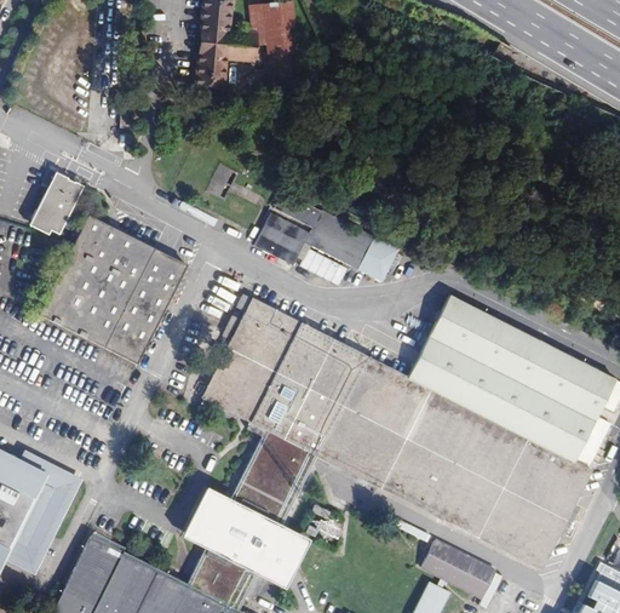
[(250,33),(250,24),(227,22),(228,0),(200,0),(193,76),(220,79),(224,49),(251,51),(253,33),(250,33)]
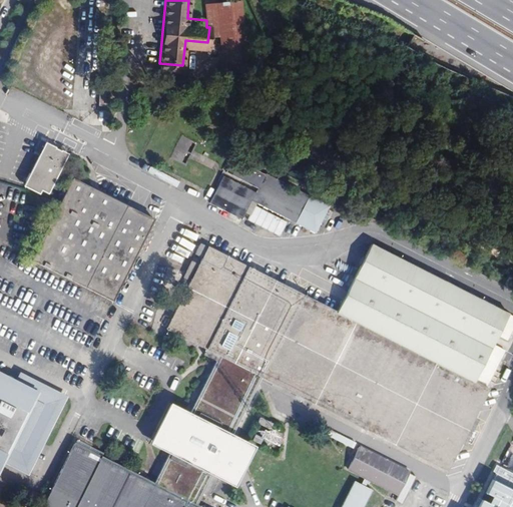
[(204,0),(206,20),(206,27),(209,27),(219,29),(223,69),(247,66),(241,0),(204,0)]
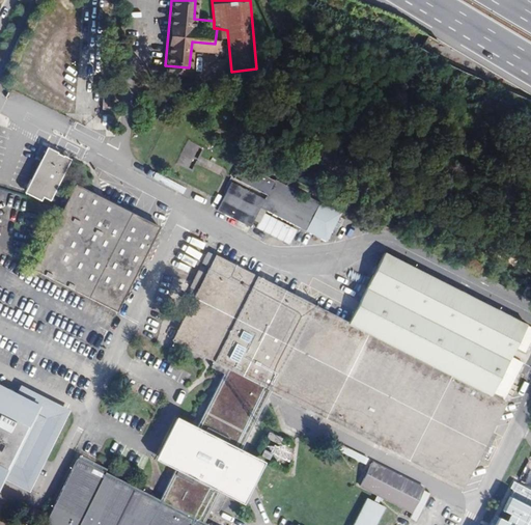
[(60,155),(71,161),(74,156),(48,143),(23,190),(42,200),(44,195),(31,189),(51,150),(60,155)]
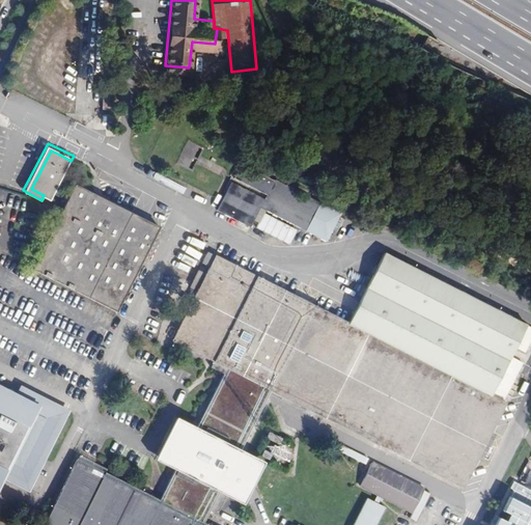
[(51,198),(54,193),(44,188),(60,155),(51,150),(31,189),(44,195),(51,198)]
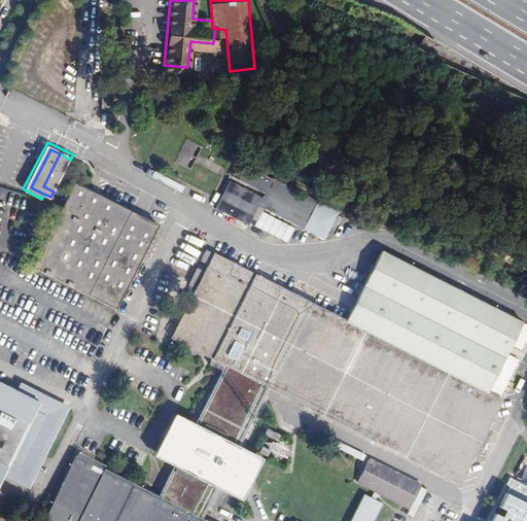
[(54,192),(57,184),(70,160),(60,153),(43,186),(54,192)]
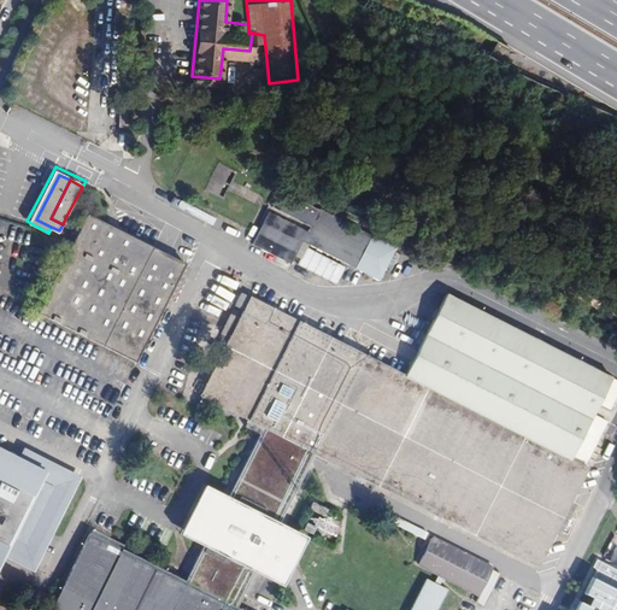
[(266,203),(252,240),(295,258),(295,259),(338,276),(345,257),(381,271),(386,262),(389,263),(393,254),(392,254),(399,238),(297,198),(291,212),(266,203)]
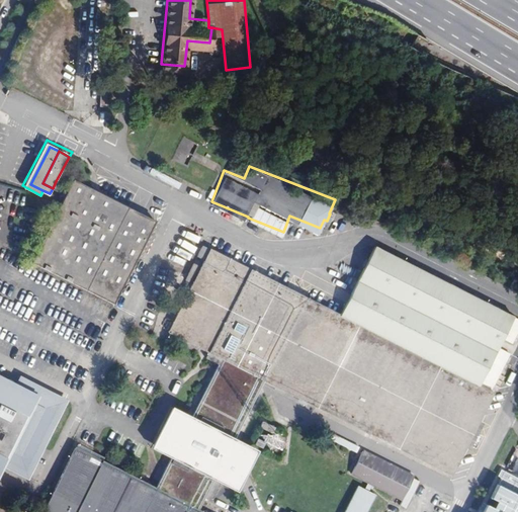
[(75,178),(70,188),(66,195),(33,258),(117,302),(158,222),(75,178)]
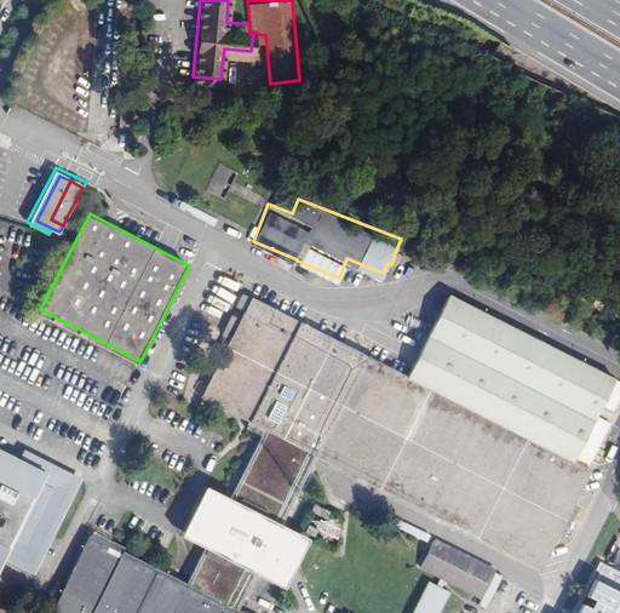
[(79,234),(84,225),(67,217),(63,225),(79,234)]
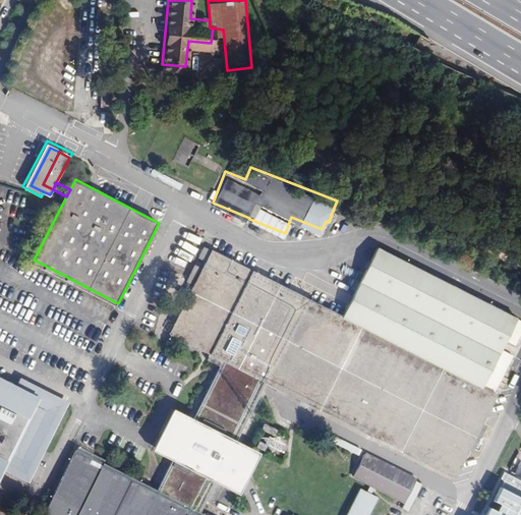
[(423,294),(368,270),(344,317),(207,246),(199,256),(208,261),(171,330),(224,357),(264,378),(329,412),(454,475),(497,395),(495,394),(499,386),(501,387),(506,378),(503,377),(513,356),(502,350),(507,342),(515,346),(516,343),(506,336),(486,320),(479,318),(423,294)]
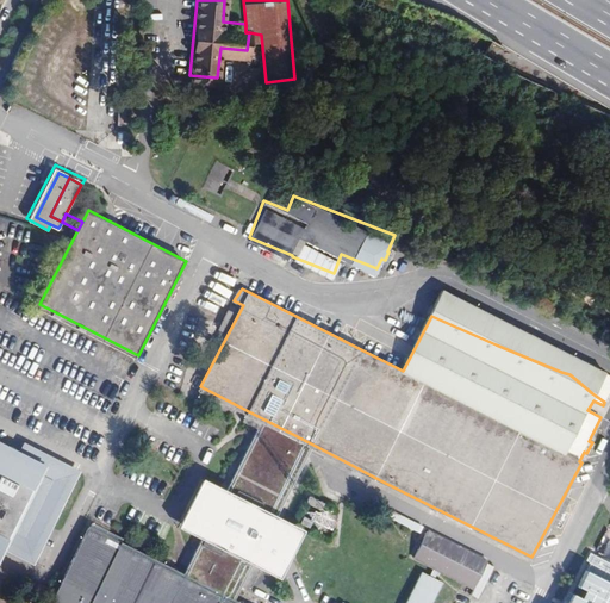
[(609,375),(444,291),(431,316),(496,344),(561,372),(570,374),(592,393),(604,402),(609,391),(609,375)]
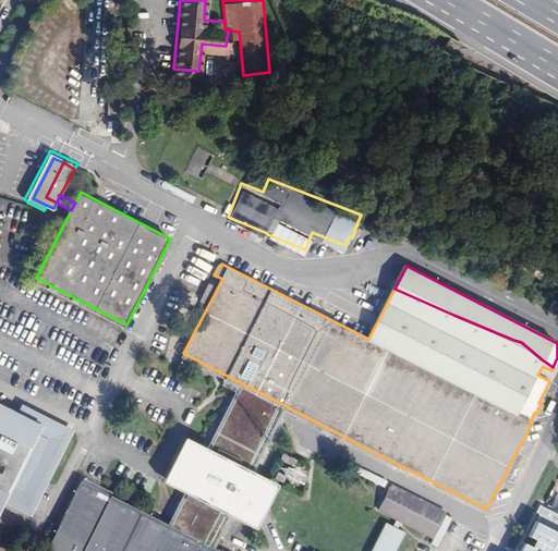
[(216,284),(209,281),(201,301),(206,303),(216,284)]
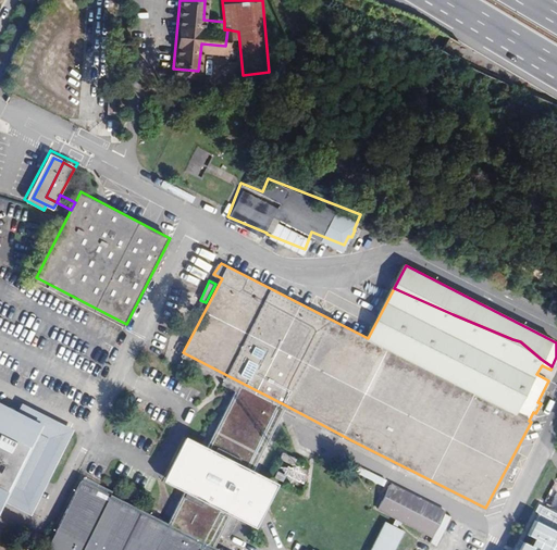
[(279,411),(282,403),(239,382),(236,388),(279,411)]
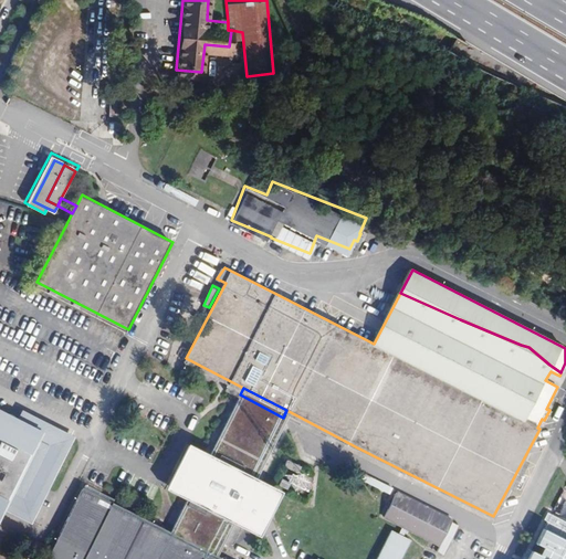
[(35,516),(81,430),(31,404),(29,410),(0,394),(0,512),(2,514),(9,502),(35,516)]
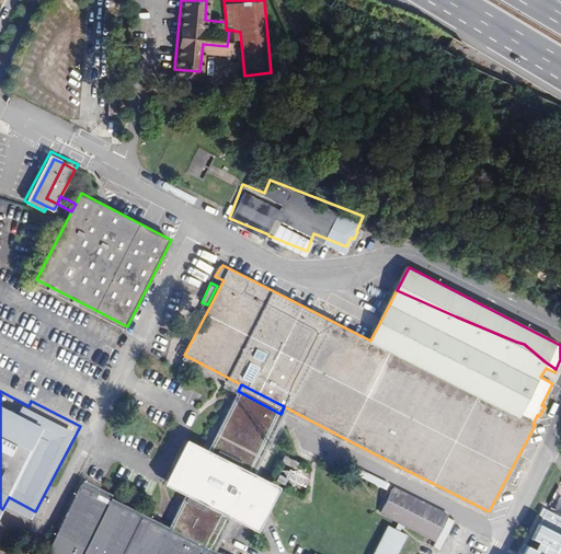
[(228,553),(213,545),(281,414),(238,391),(170,524),(83,480),(43,553),(228,553)]
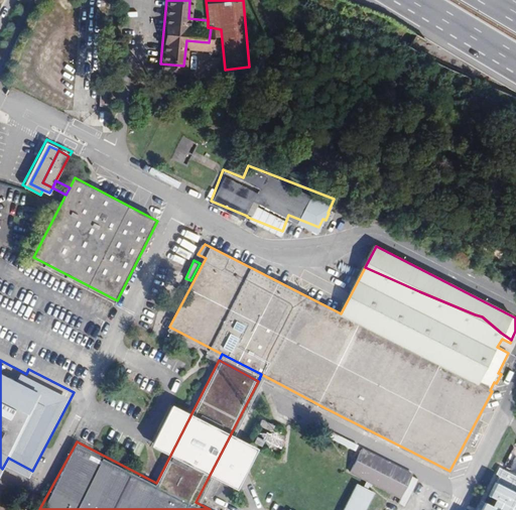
[(279,434),(264,426),(258,438),(274,447),(279,434)]
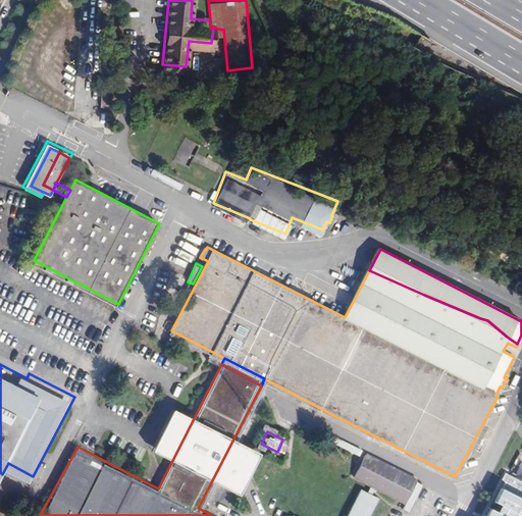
[(417,476),(366,450),(354,474),(371,483),(374,484),(404,501),(417,476)]
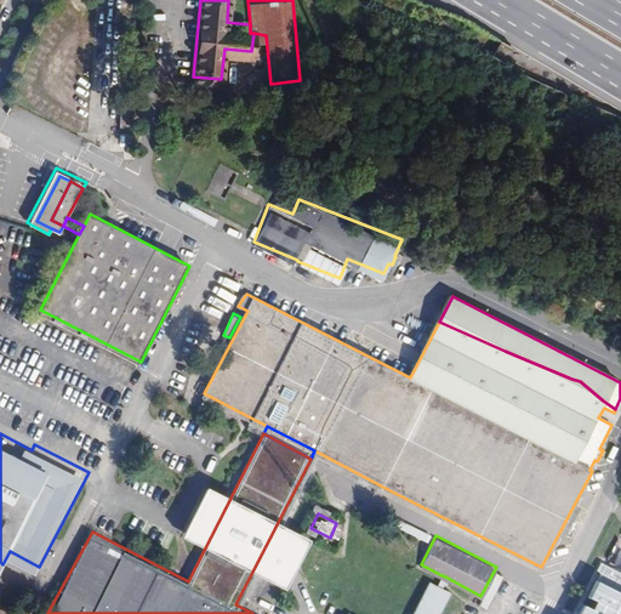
[(620,540),(617,539),(608,556),(620,562),(620,540)]
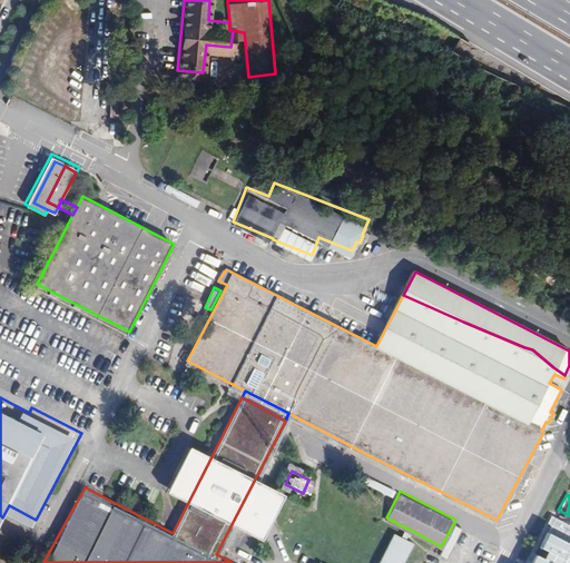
[(569,562),(569,520),(550,512),(537,546),(534,546),(527,562),(569,562)]
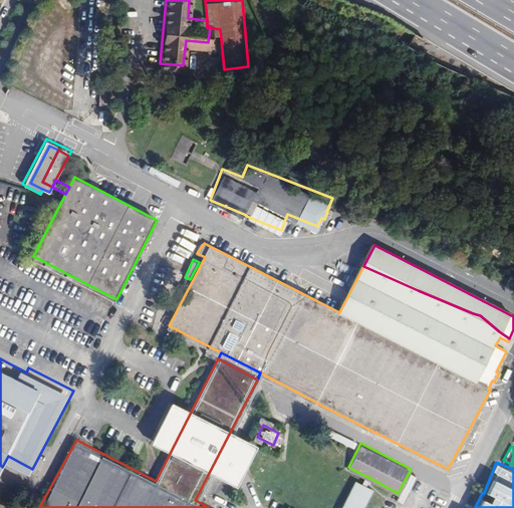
[(360,485),(353,481),(338,507),(360,507),(370,490),(363,486),(360,485)]
